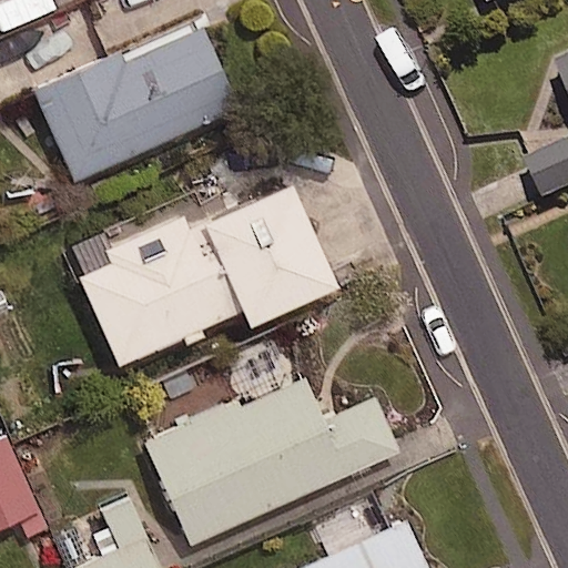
[(243,104),(202,11),(31,88),(73,181),(243,104)]
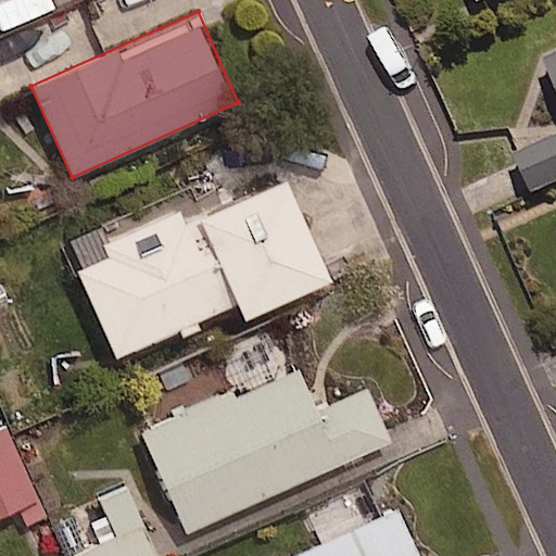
[(555,189),(555,144),(519,162),(535,199),(555,189)]
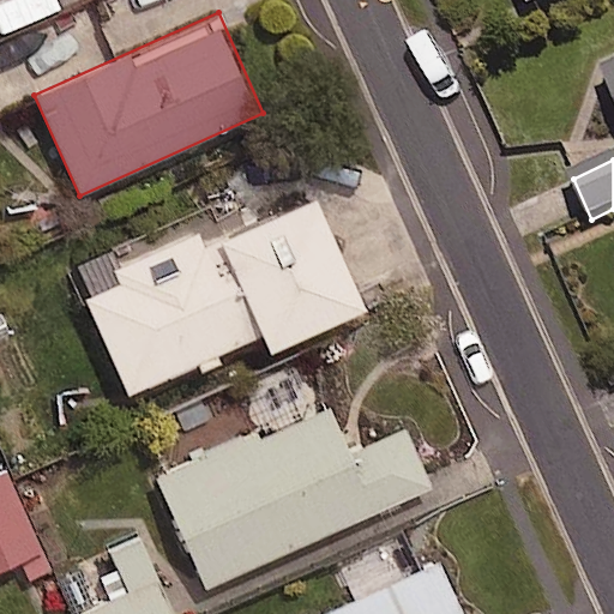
[(361,312),(311,202),(198,252),(188,230),(112,264),(121,286),(85,302),(126,395),(258,336),(266,354),(361,312)]
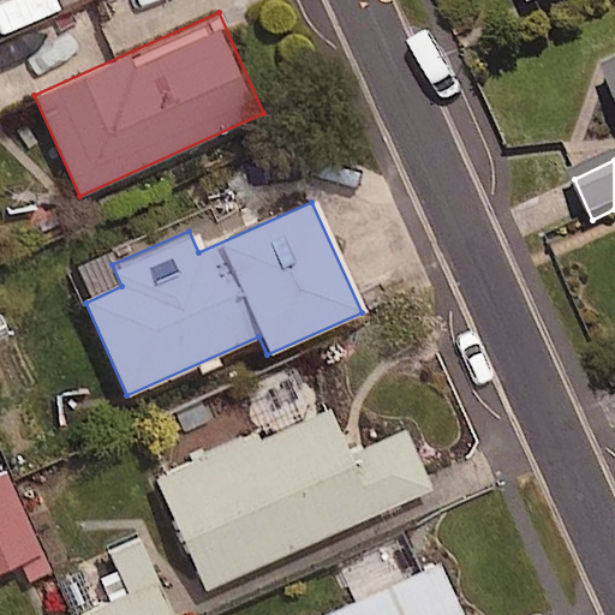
[(346,457),(326,411),(272,435),(267,427),(155,476),(204,587),(430,489),(404,431),(346,457)]
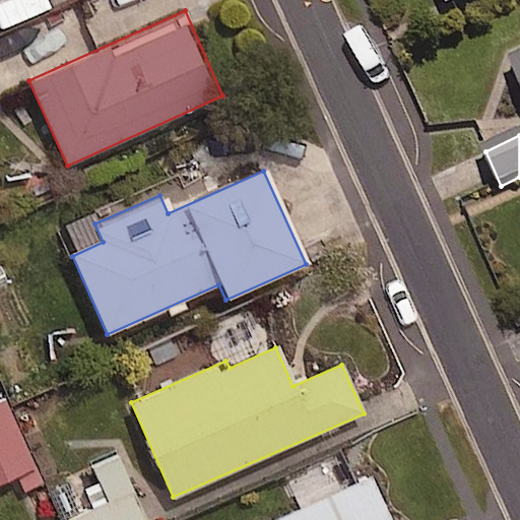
[(0,481),(35,468),(10,402),(0,406),(0,481)]
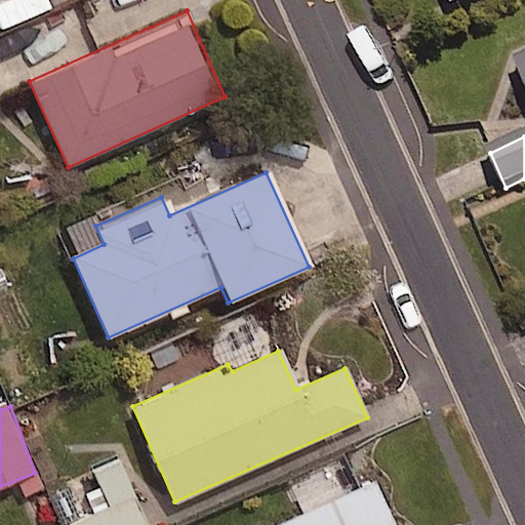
[(148,524),(118,459),(68,481),(84,517),(66,524),(148,524)]
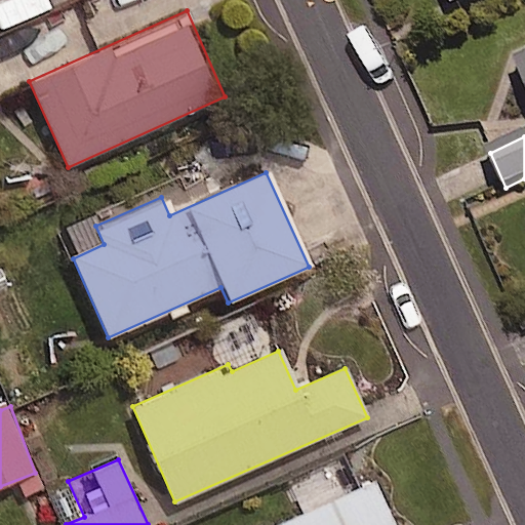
[(392,524),(372,481),(277,524),(392,524)]
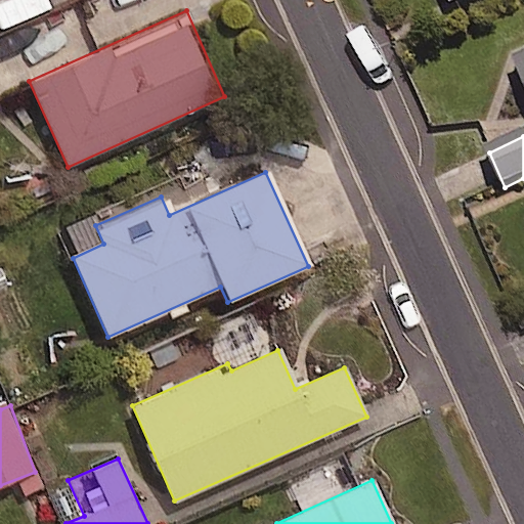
All buildings are outlined.
